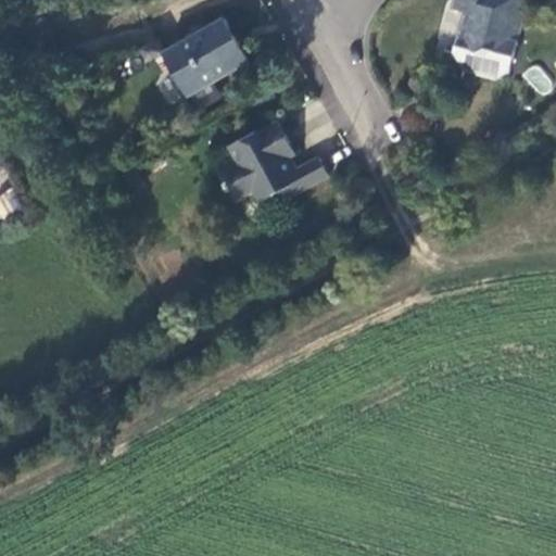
[(515,0),(474,0),(472,7),(459,2),(447,11),(443,26),(455,30),(447,60),(458,73),(500,85),(516,27),(509,24),(515,0)]
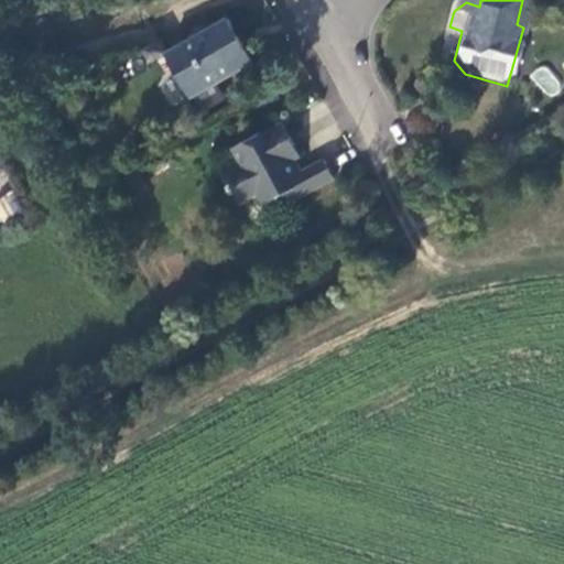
[(224,29),(163,60),(187,99),(246,68),(224,29)]
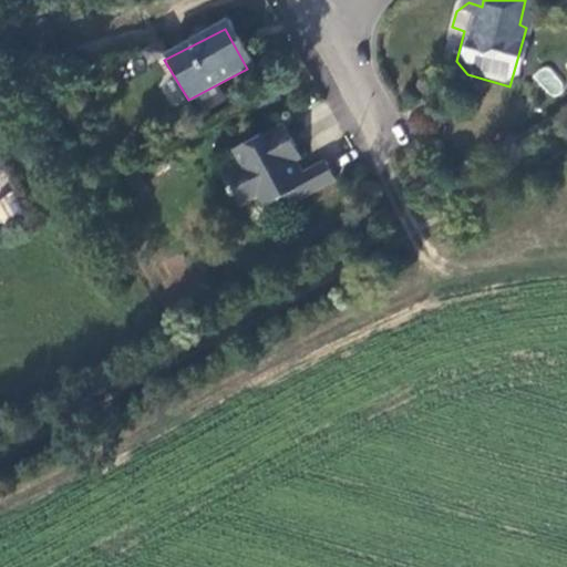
[(546,64),(533,75),(550,98),(564,86),(546,64)]
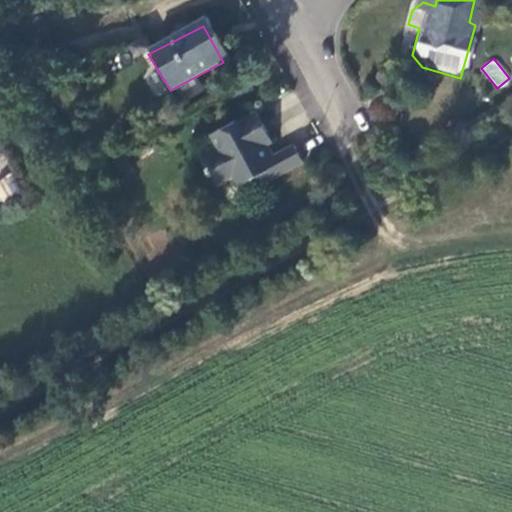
[(255,182),(259,188),(301,165),(291,149),(273,158),(267,163),(259,150),(265,147),(267,146),(249,115),(207,139),(214,153),(200,163),(205,172),(202,174),(205,181),(211,181),(219,194),(234,187),(237,191),(255,182)]
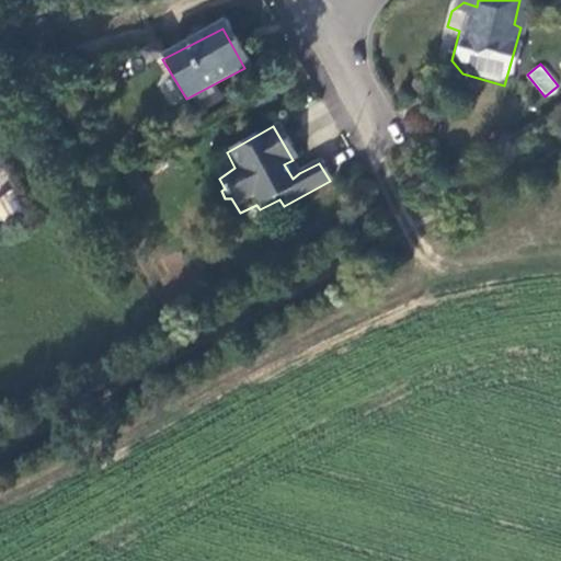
[(293,179),(299,173),(290,161),(284,164),(293,179)]
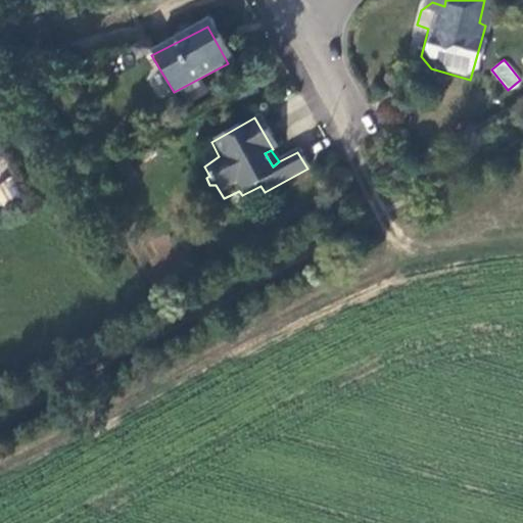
All buildings are outlined.
